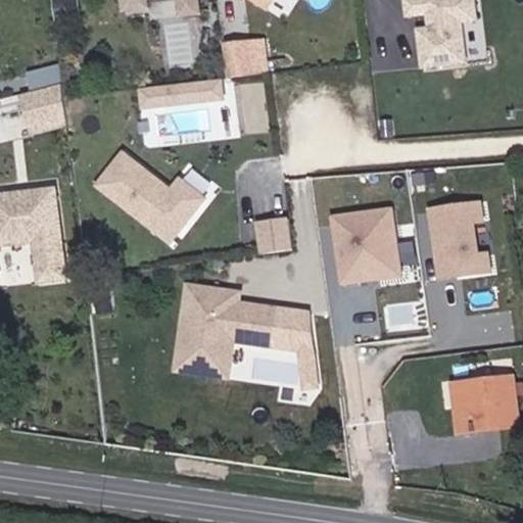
[(84,19),(80,0),(78,0),(60,2),(63,22),(84,19)]
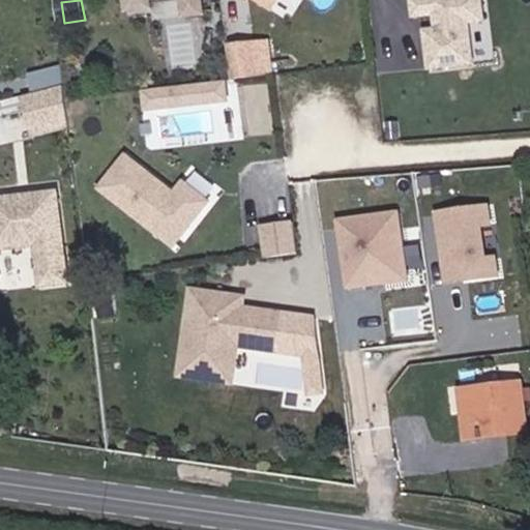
[(206,18),(204,0),(127,0),(129,13),(154,11),(152,2),(166,0),(183,0),(186,21),(206,18)]
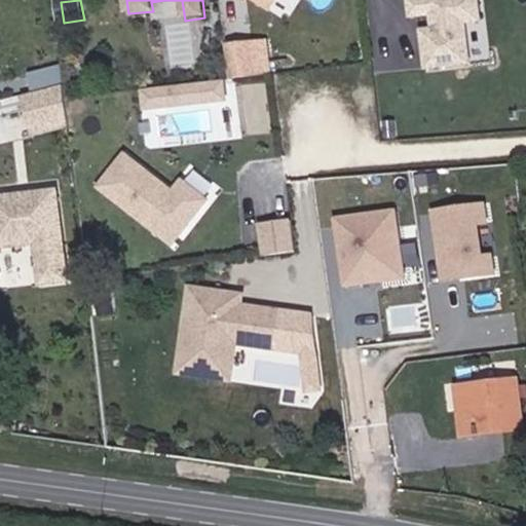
[(249,0),(275,16),(285,0),(249,0)]
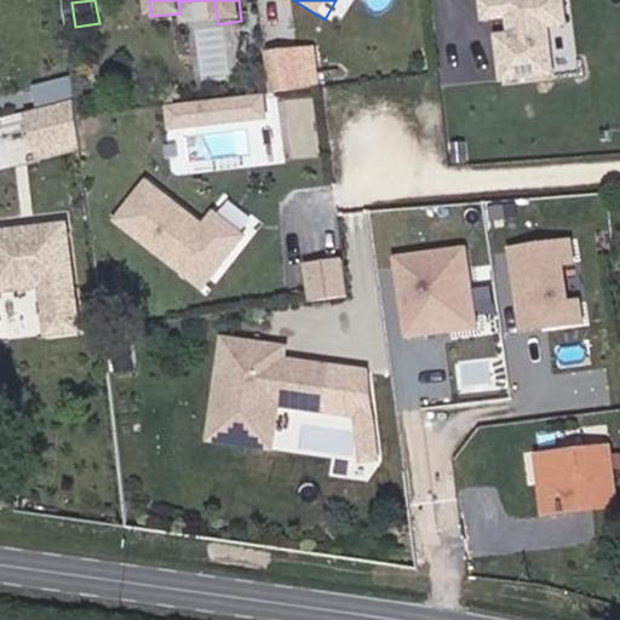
[(570,0),(481,0),(483,26),(509,23),(510,33),(497,34),(501,84),(578,76),(570,0)]
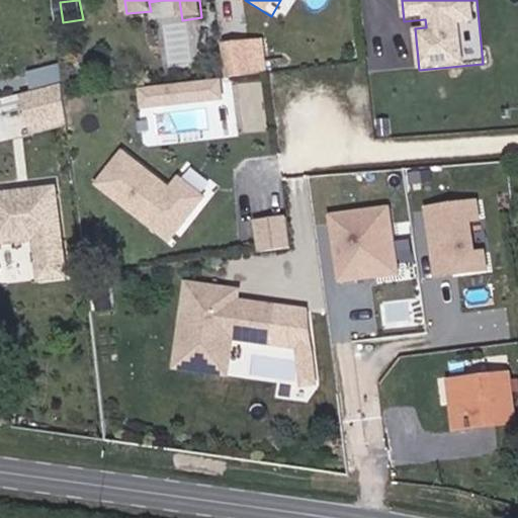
[(264,36),(221,41),(225,74),(268,69),(264,36)]
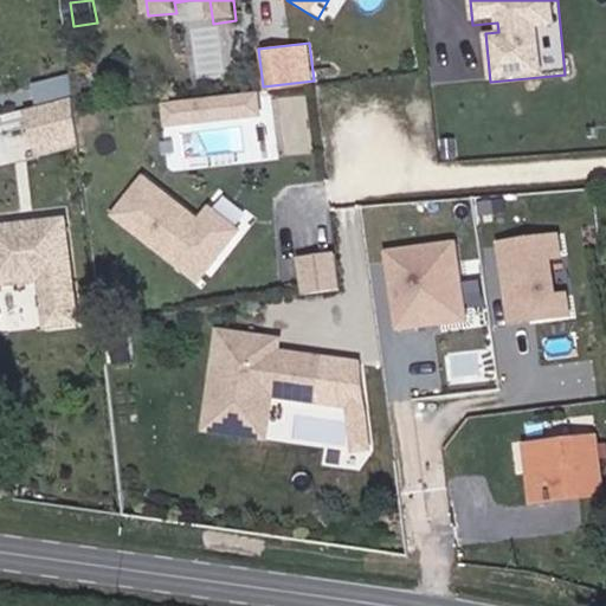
[(70,75),(36,82),(39,101),(75,95),(70,75)]
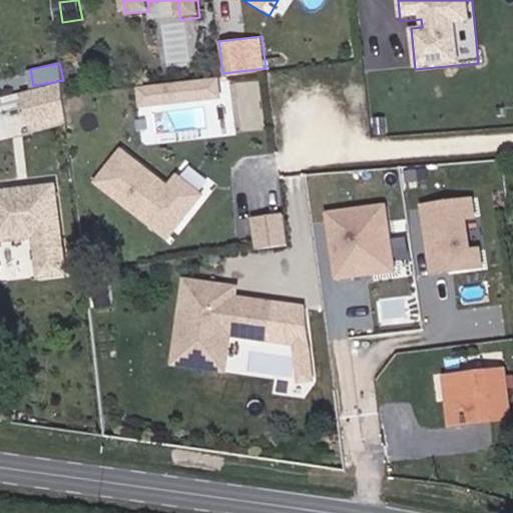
[(217,78),(135,87),(137,105),(219,97),(217,78)]
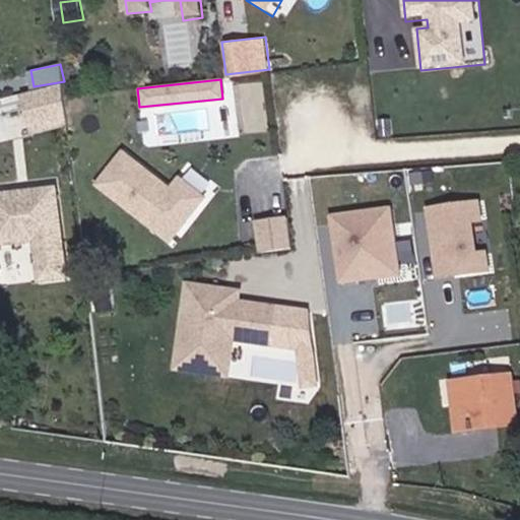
[(57,85),(21,95),(33,134),(68,124),(57,85)]
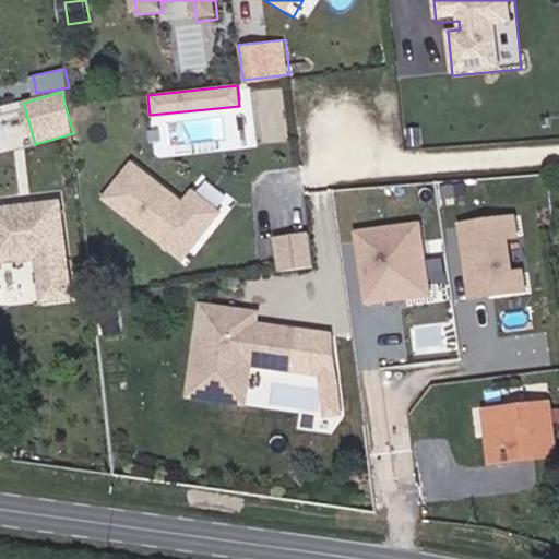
[(139,164),(110,199),(183,258),(191,248),(194,251),(225,213),(199,192),(189,204),(139,164)]
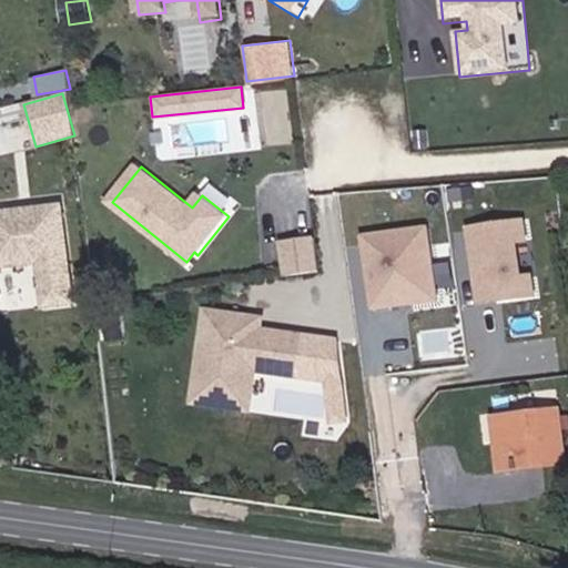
[(62,203),(0,209),(0,273),(34,270),(40,311),(74,306),(62,203)]
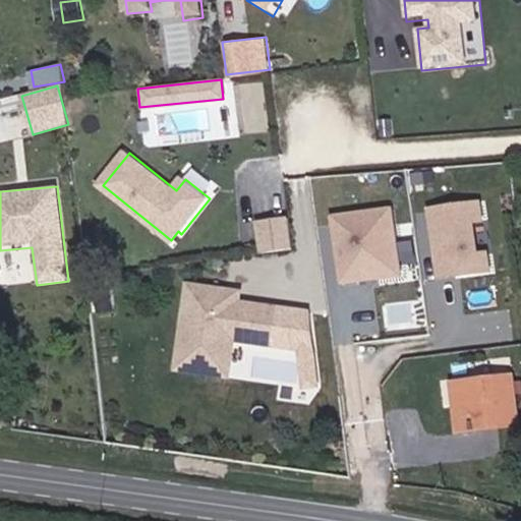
[(482,201),(426,208),(435,280),(491,273),(488,247),(474,249),(471,224),(485,223),(482,201)]
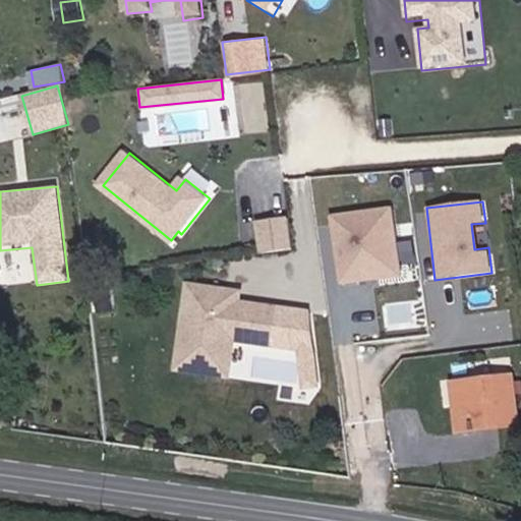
[(392,209),(329,216),(336,285),(400,278),(392,209)]
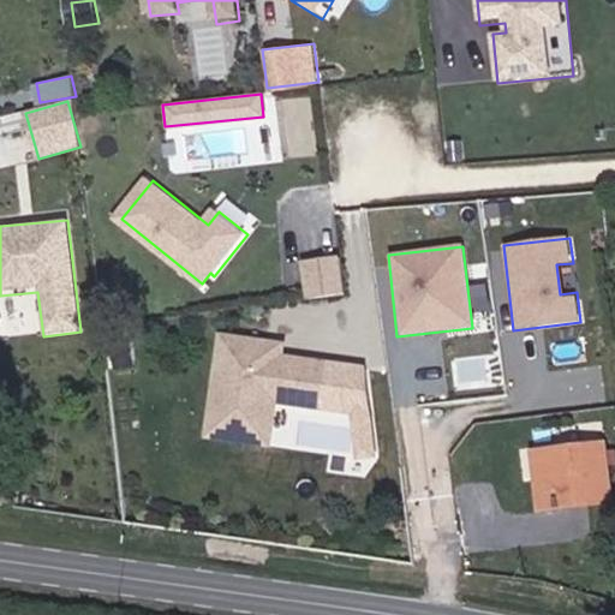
[(336,257),(298,262),(304,303),(342,298),(336,257)]
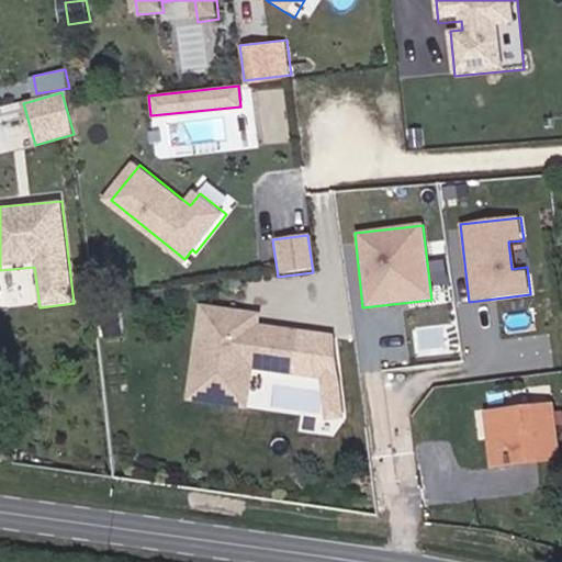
[(294,373),(299,333),(250,326),(249,332),(240,330),(243,313),(202,308),(191,392),(217,396),(218,388),(249,392),(253,368),(294,373)]
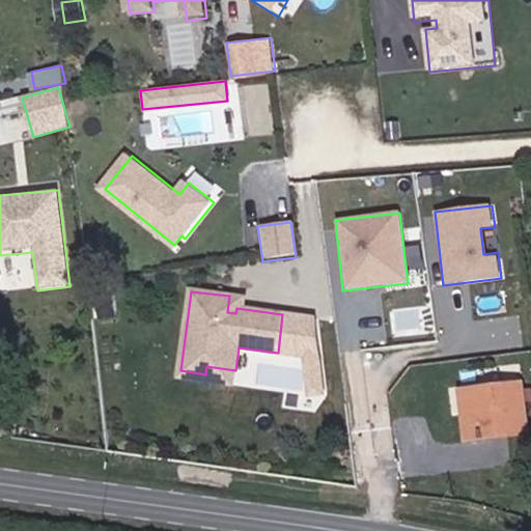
[(234,386),(235,370),(206,366),(205,374),(180,370),(180,379),(234,386)]
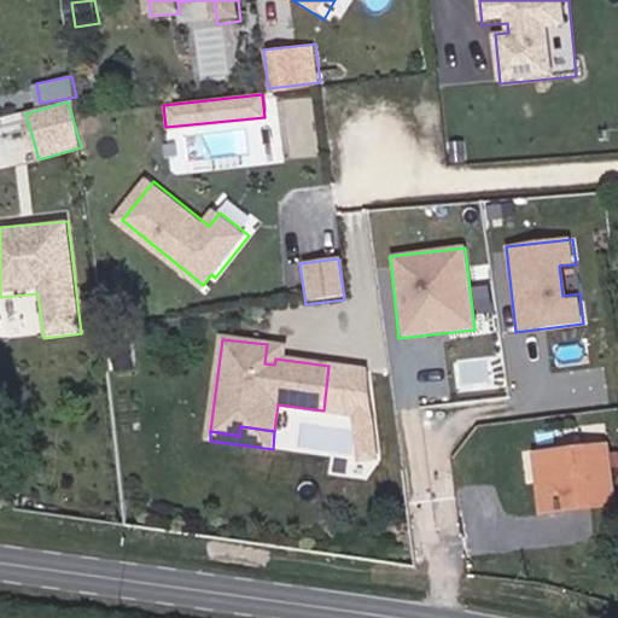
[(612,448),(542,455),(547,511),(569,508),(567,497),(595,496),(595,506),(617,503),(612,448)]
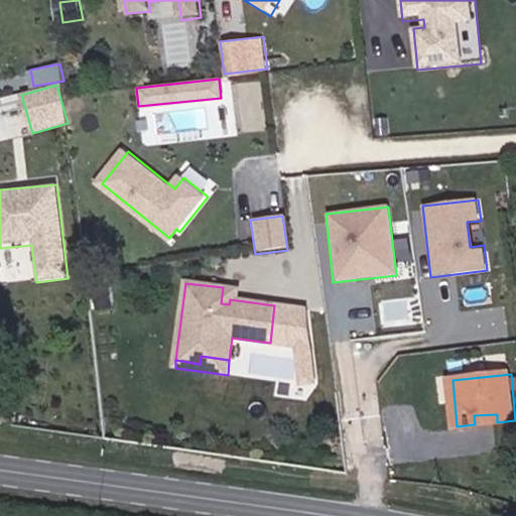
[(497,414),(474,415),(475,424),(497,422),(497,414)]
